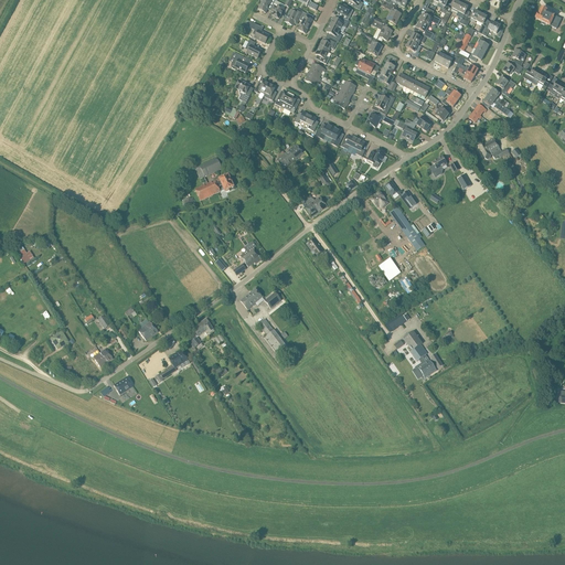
[(273,1),(270,0),(267,0),(265,4),(263,2),(258,10),(266,14),(273,1)]
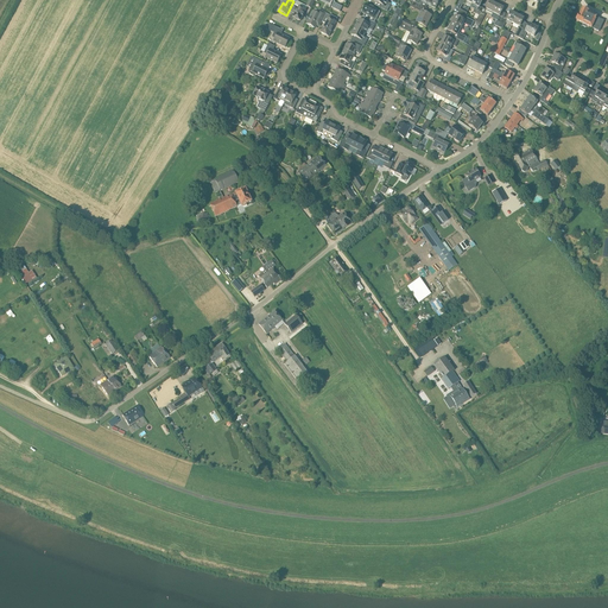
[(387,4),(388,0),(375,0),(375,1),(381,5),(380,8),(387,12),(391,5),(387,4)]
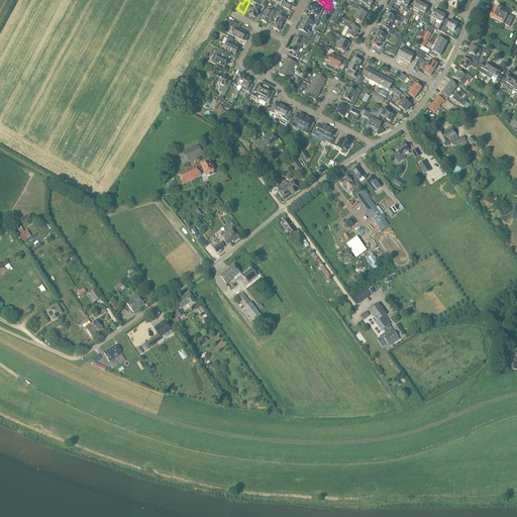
[(402,0),(401,3),(401,5),(404,7),(402,11),(407,13),(409,11),(411,7),(408,6),(410,0),(402,0)]
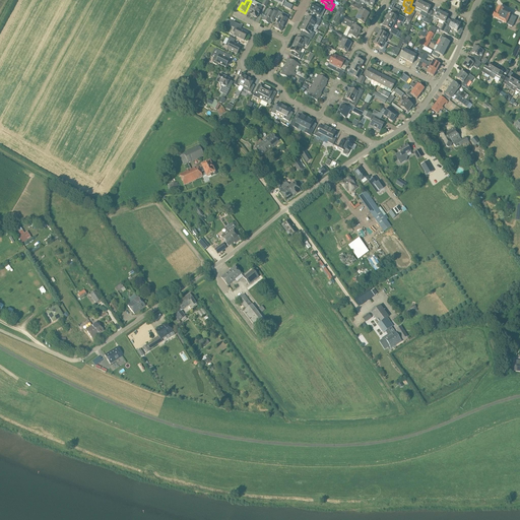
[(363,6),(352,1),(350,6),(359,10),(361,6),(363,6)]
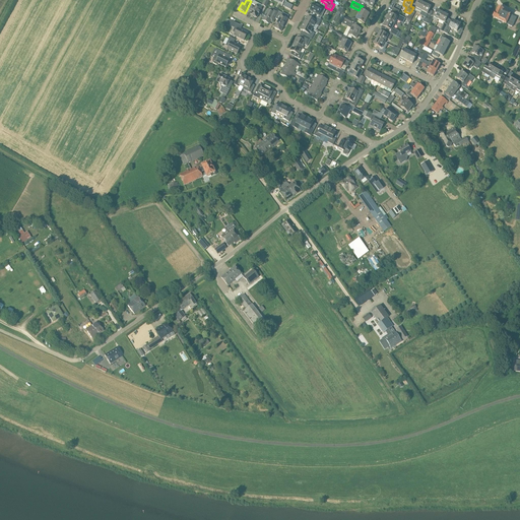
[(421,11),(425,4),(419,1),(415,8),(414,11),(420,14),(421,11)]
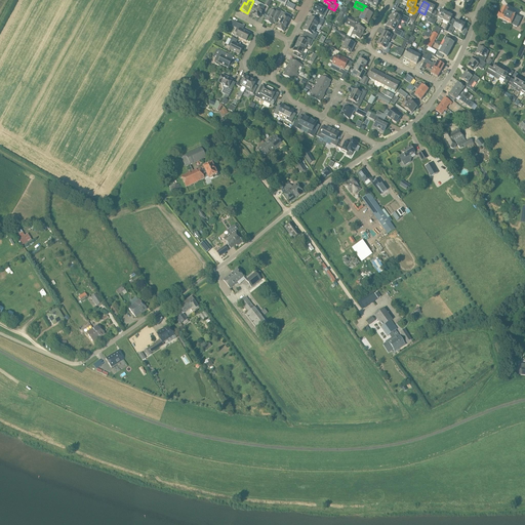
[(318,16),(324,19),(328,10),(317,4),(316,6),(315,6),(313,10),(314,10),(313,11),(319,13),(318,16)]
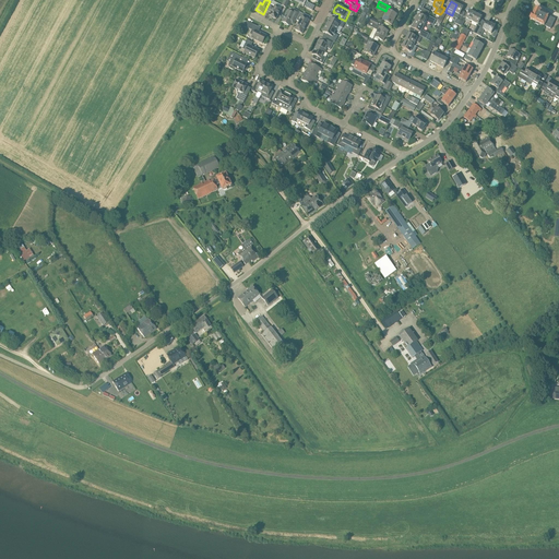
[(459,25),(462,19),(459,16),(463,8),(456,4),(453,12),(452,15),(451,16),(456,20),(454,23),(459,25)]
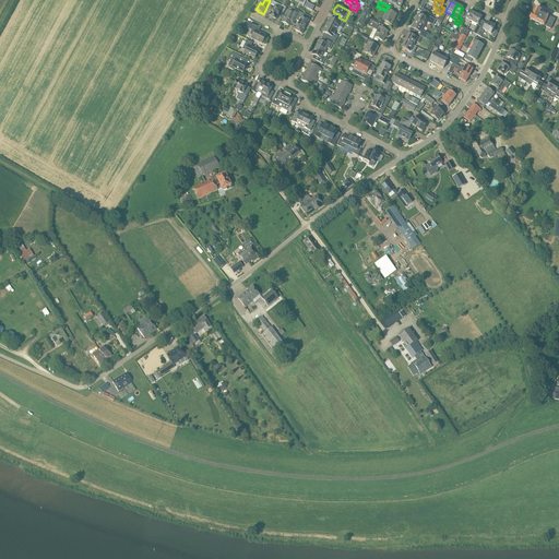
[(274,8),(271,7),(268,12),(271,13),(270,16),(276,20),(281,10),(274,7),(274,8)]
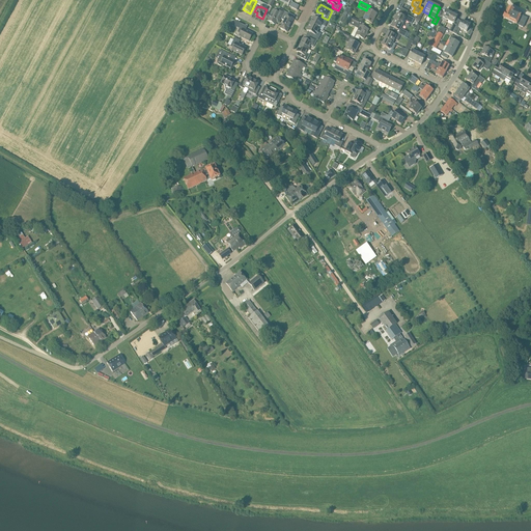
[(513,9),(510,8),(509,9),(508,9),(506,15),(503,19),(509,22),(509,23),(511,25),(512,23),(516,25),(523,28),(527,19),(521,17),(521,16),(513,12),(513,11),(512,11),(513,9)]
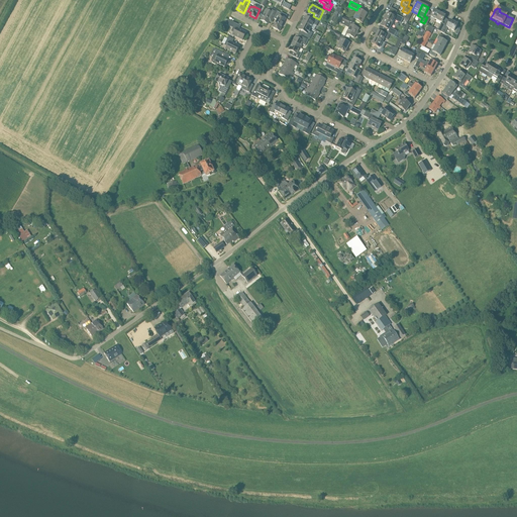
[(272,23),(275,19),(275,17),(278,12),(273,9),(271,12),(267,10),(262,21),(268,24),(270,21),(272,23)]
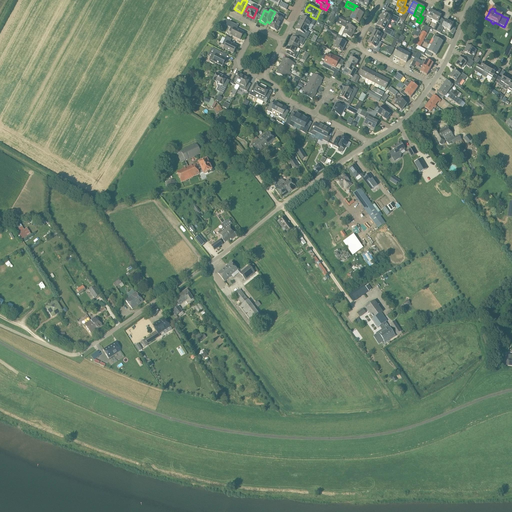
[(363,13),(355,9),(351,18),(359,23),(363,13)]
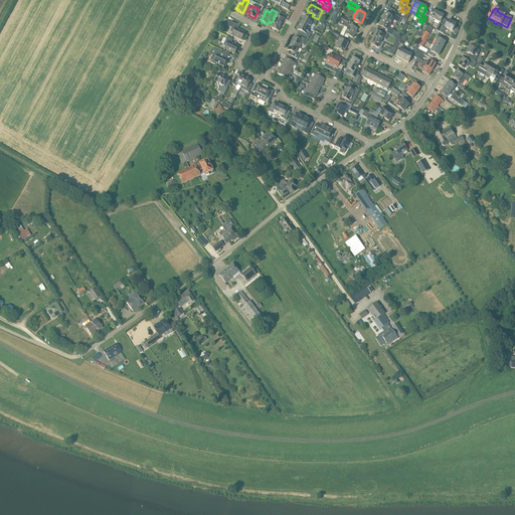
[(428,17),(435,20),(439,13),(433,10),(428,17)]
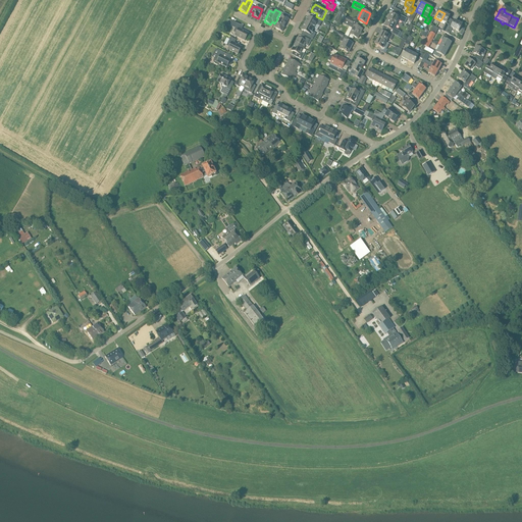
[(280,12),(277,17),(277,19),(279,20),(275,29),(282,32),(289,19),(281,16),(282,13),(280,12)]
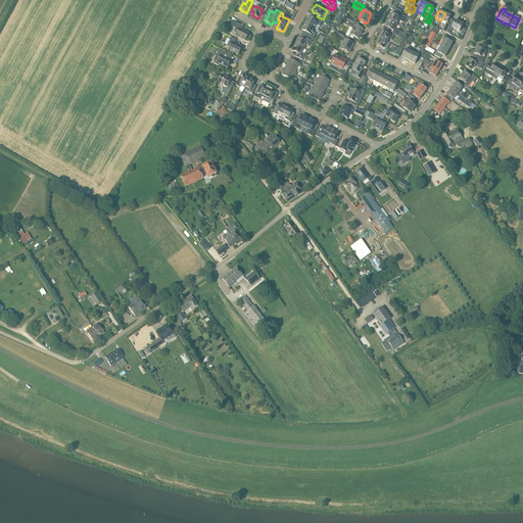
[(450,16),(445,13),(441,20),(447,24),(450,16)]
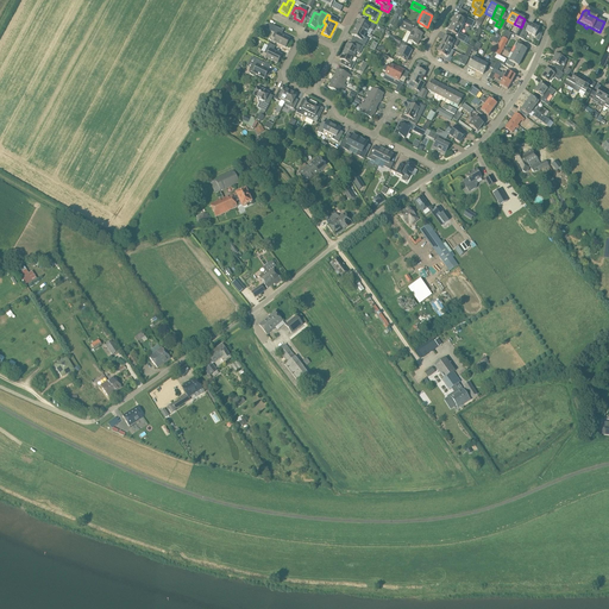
[(452,24),(462,29),(464,24),(472,27),(475,22),(466,17),(464,20),(456,17),(452,24)]
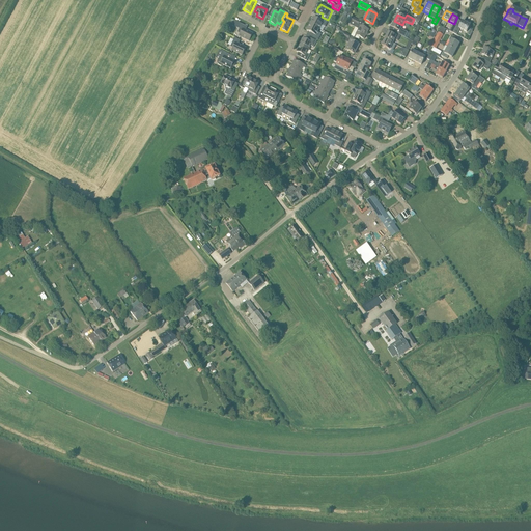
[(360,21),(353,18),(348,16),(346,20),(351,22),(348,24),(359,29),(356,35),(364,39),(369,30),(360,25),(359,24),(360,21)]
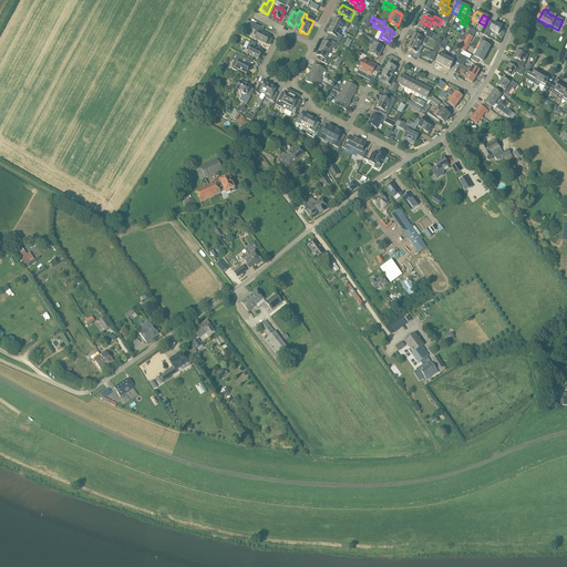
[(331,26),(341,30),(343,27),(348,29),(351,22),(349,22),(350,21),(343,18),(341,18),(344,19),(342,22),(336,19),(331,26)]
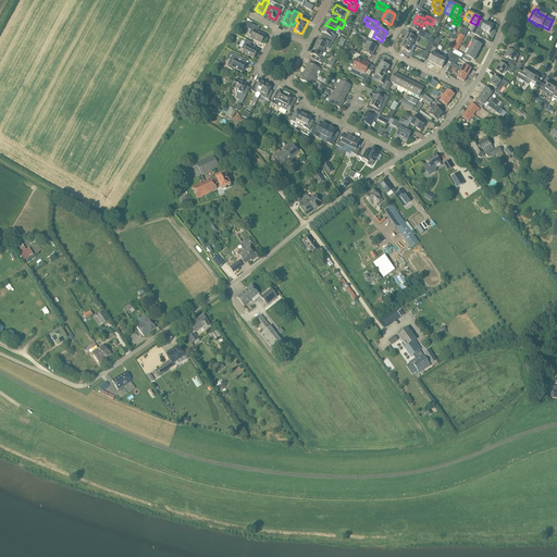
[(417,35),(420,37),(424,39),(428,34),(420,31),(422,26),(413,22),(410,28),(418,33),(417,35)]
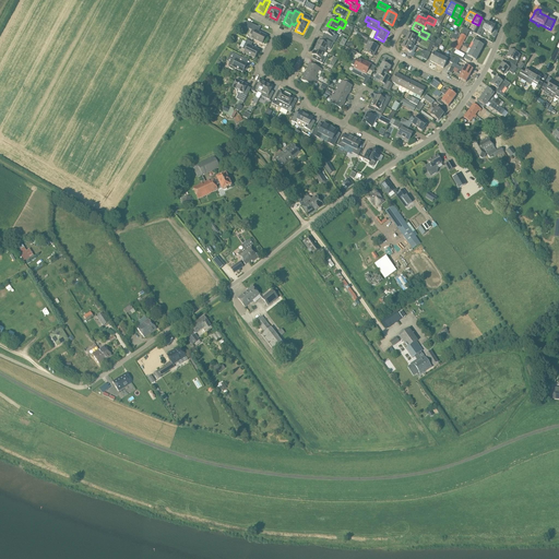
[(484,22),(480,27),(478,32),(483,34),(485,31),(491,34),(495,26),(487,22),(486,23),(484,22)]
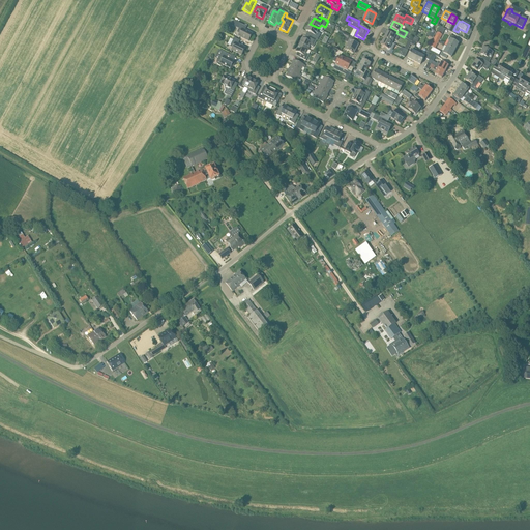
[(317,32),(319,28),(310,24),(306,31),(313,34),(312,37),(318,40),(321,34),(317,32)]
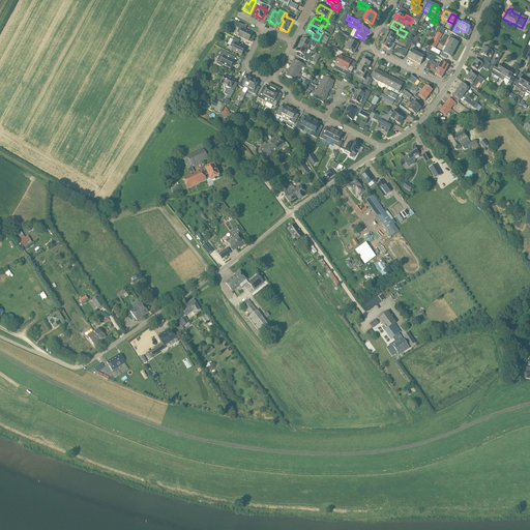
[(246,28),(241,25),(237,33),(240,34),(239,37),(248,42),(253,34),(245,31),(246,28)]
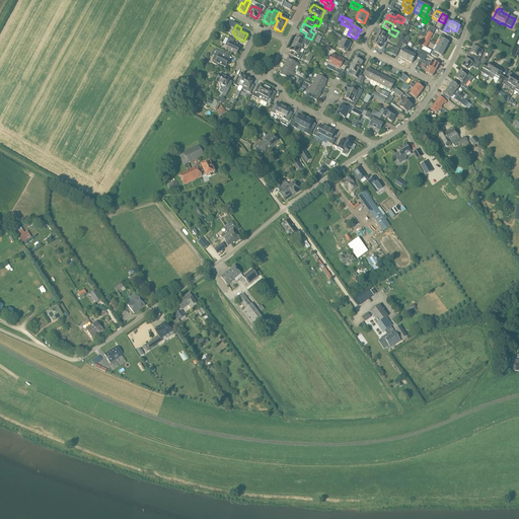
[(389,41),(391,34),(388,32),(386,32),(385,34),(379,31),(376,39),(384,43),(386,39),(389,41)]
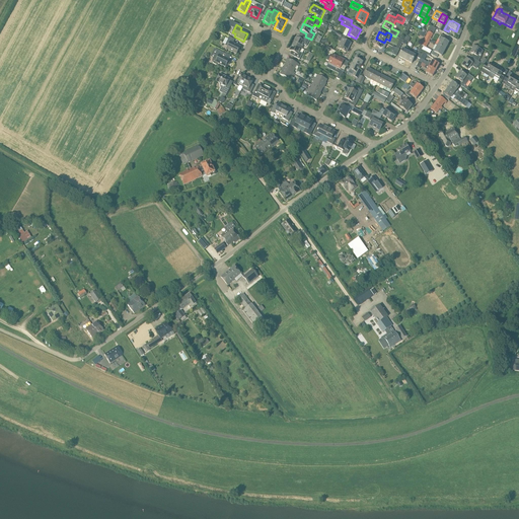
[(426,36),(425,39),(430,42),(433,34),(428,31),(427,34),(425,34),(425,35),(426,36)]
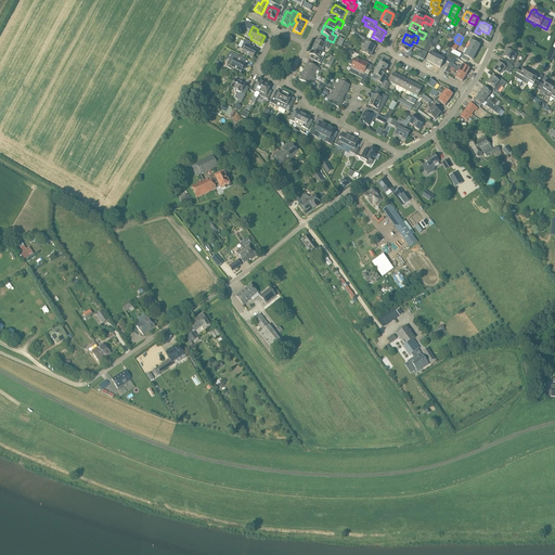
[(472,43),(468,49),(476,53),(480,46),(477,44),(478,41),(472,37),(469,42),(472,43)]
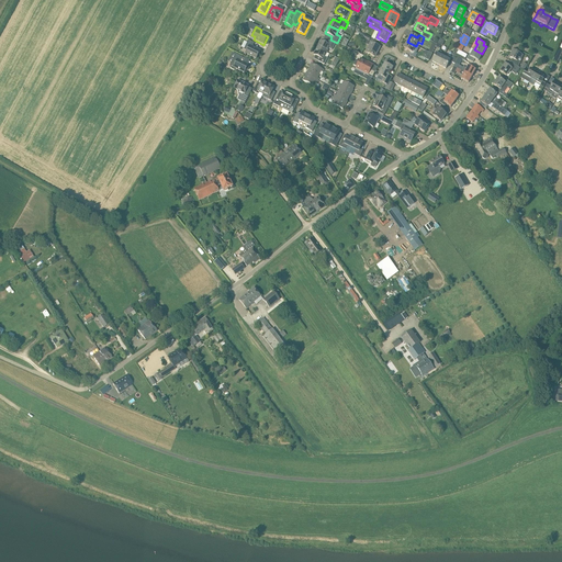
[(255,44),(248,41),(244,49),(247,52),(246,54),(257,59),(260,52),(253,47),(255,44)]
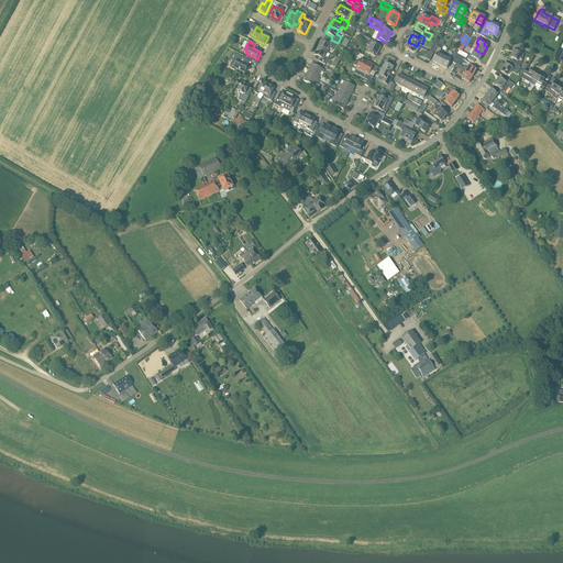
[(318,48),(328,53),(329,48),(332,51),(335,44),(330,42),(328,45),(321,41),(319,45),(320,45),(318,48)]
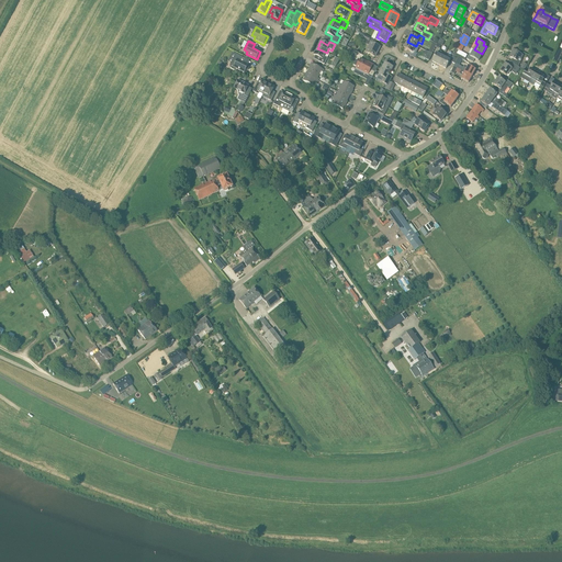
[(416,46),(407,42),(404,48),(413,53),(416,54),(419,47),(416,46)]
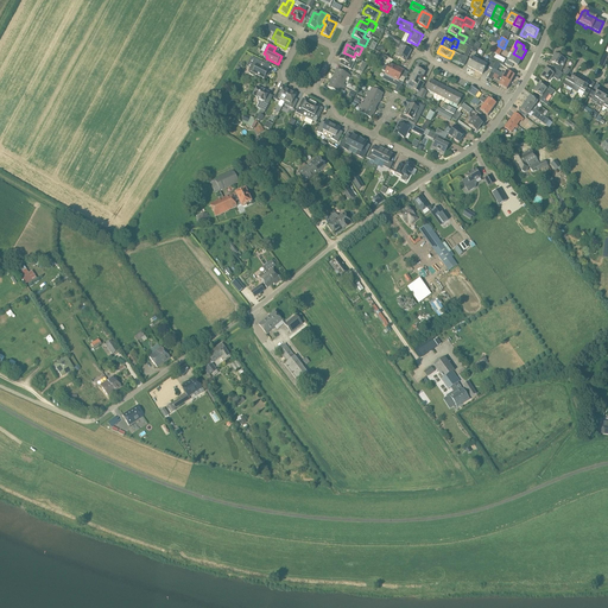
[(504,49),(498,45),(491,59),(496,63),(500,65),(504,67),(504,65),(502,64),(506,59),(499,56),(504,49)]
